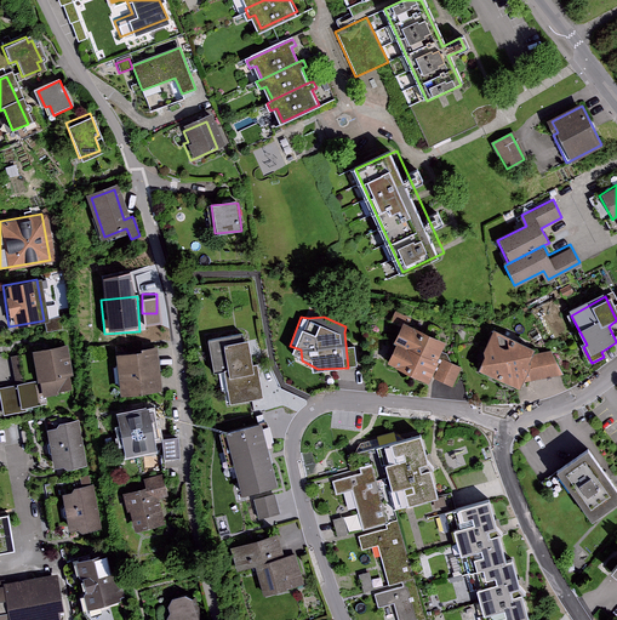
[(409,324),(389,363),(427,381),(429,377),(445,386),(455,368),(434,358),(443,341),(409,324)]
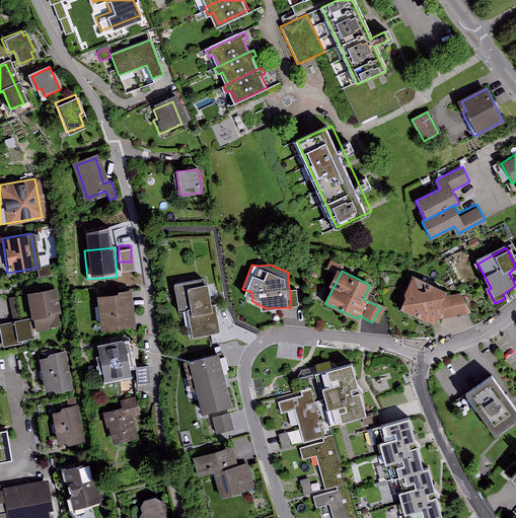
[(447,293),(413,278),(406,294),(410,296),(403,309),(432,323),(434,319),(463,314),(452,296),(445,297),(447,293)]
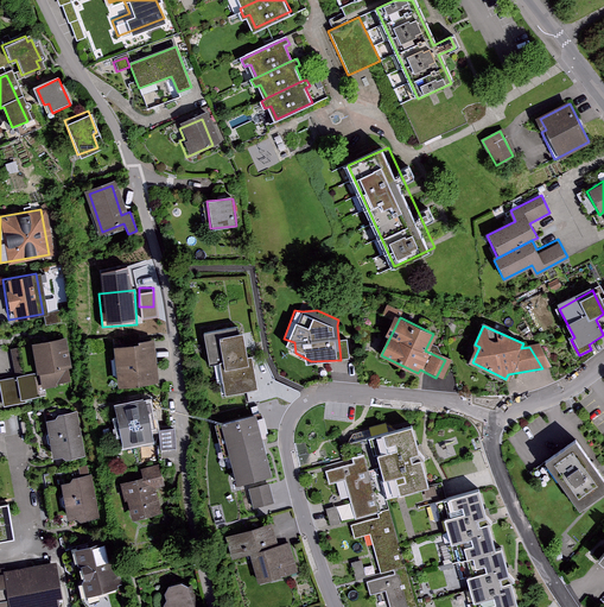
[(235,328),(201,334),(207,366),(211,365),(215,383),(218,383),(221,397),(256,392),(250,358),(245,359),(241,335),(236,335),(235,328)]
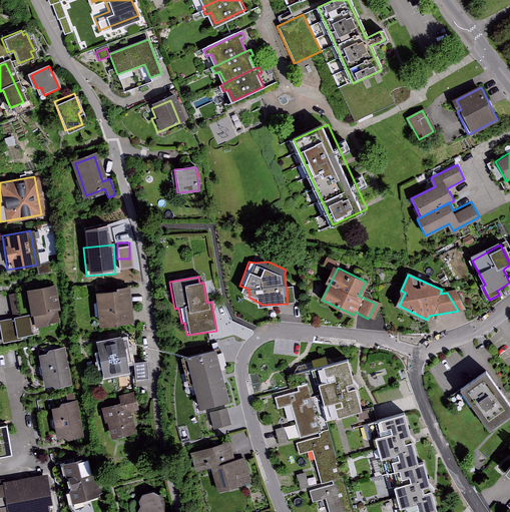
[(52,287),(27,290),(32,326),(57,323),(52,287)]
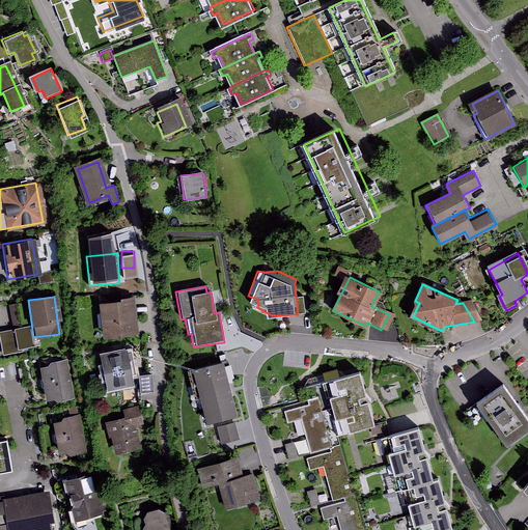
[(18,300),(7,302),(11,323),(21,321),(18,300)]
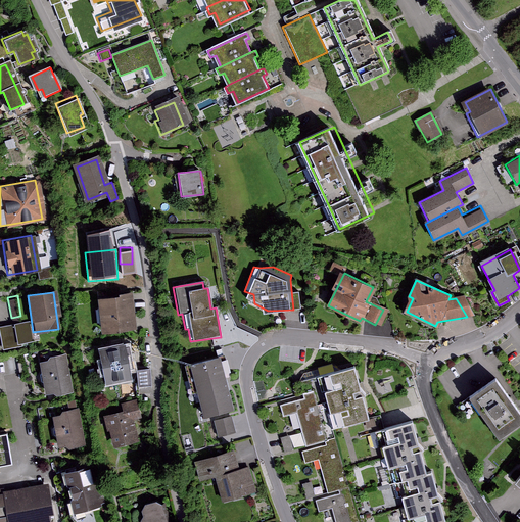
[(128,296),(95,299),(99,332),(132,328),(128,296)]
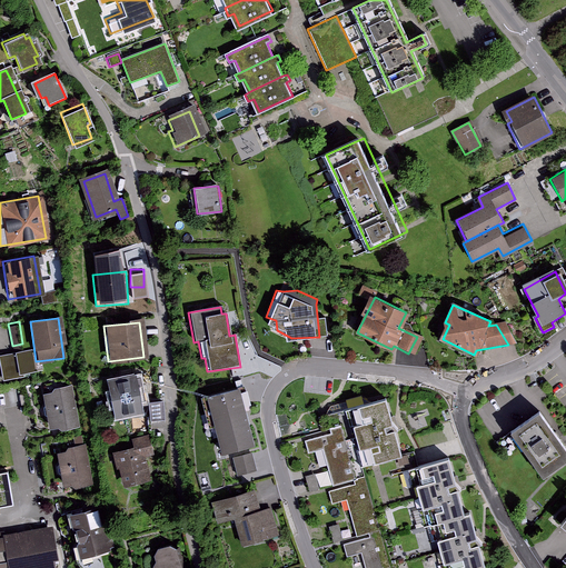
[(30,349),(0,355),(0,376),(1,380),(35,372),(30,349)]
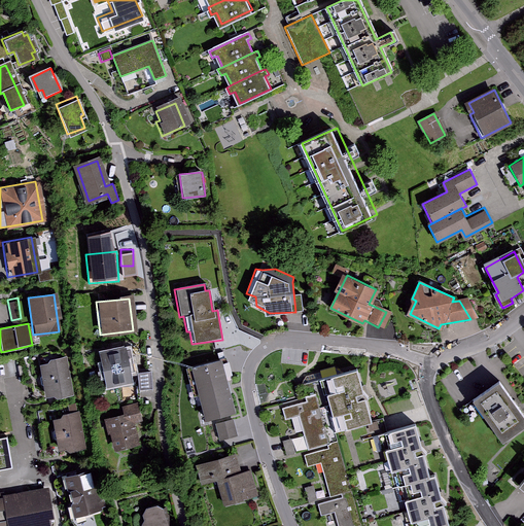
[(126,348),(100,351),(105,386),(131,382),(126,348)]
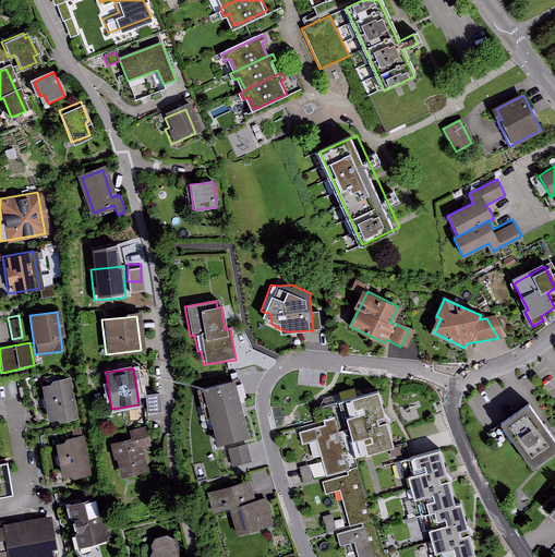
[(51,384),(43,386),(50,420),(58,419),(63,422),(74,420),(67,376),(53,379),(51,384)]
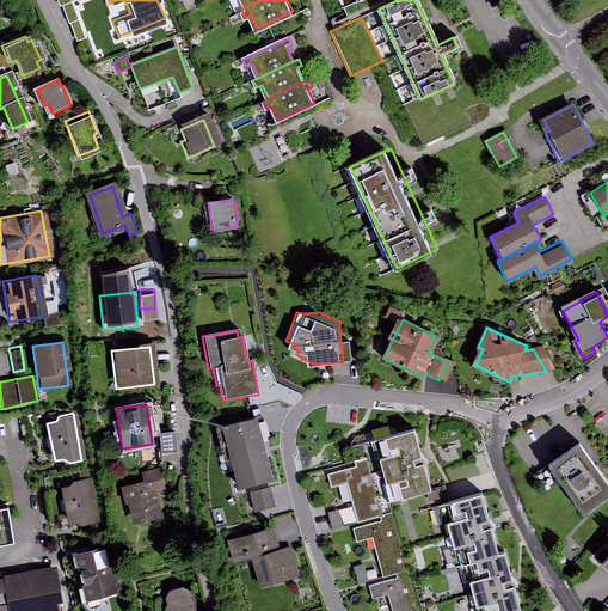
[(253,420),(222,428),(237,488),(269,480),(253,420)]
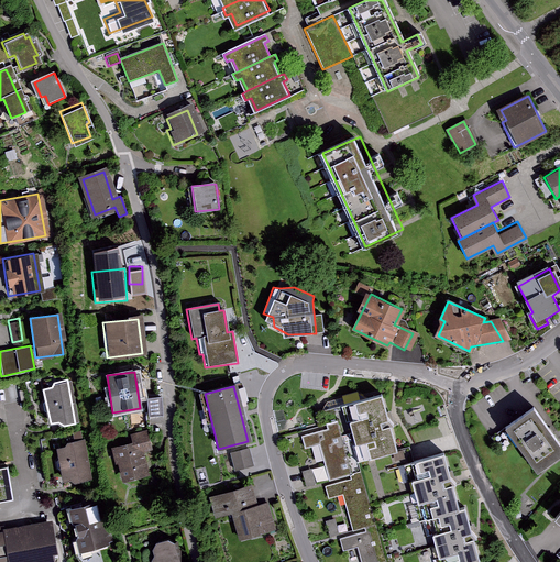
[(161,393),(145,393),(146,412),(162,411),(161,393)]
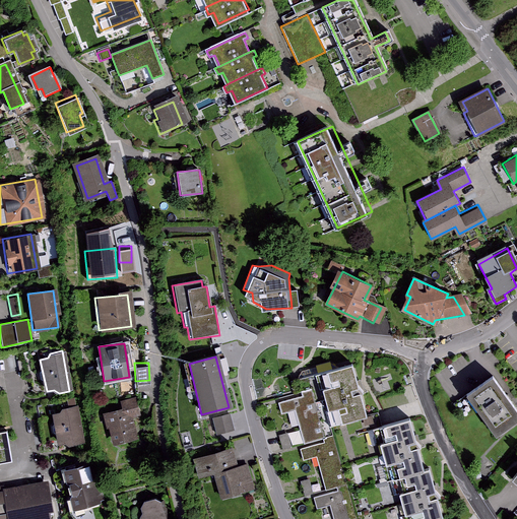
[(328,407),(336,405),(340,422),(363,415),(358,393),(349,394),(348,388),(356,386),(350,365),(327,370),(331,386),(323,388),(328,407)]
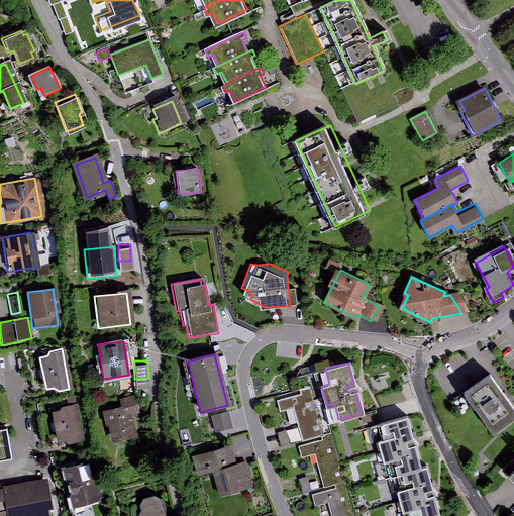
[(513,410),(490,375),(464,392),(491,433),(513,417),(513,410)]
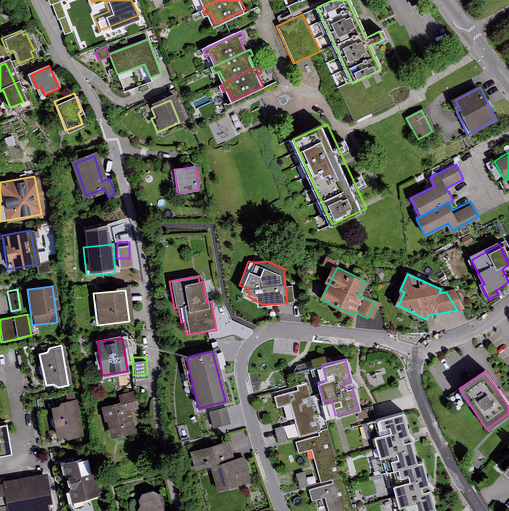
[(296,390),(274,397),(276,406),(288,403),(297,437),(317,431),(304,383),(295,386),(296,390)]
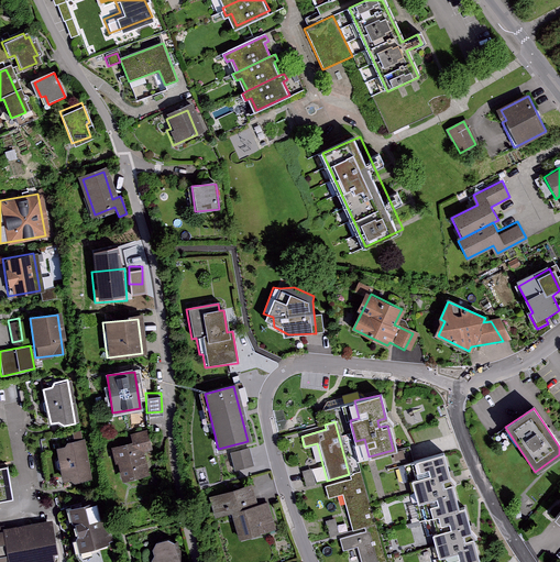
[(132,441),(112,447),(122,483),(147,476),(142,452),(152,449),(146,429),(130,433),(132,441)]
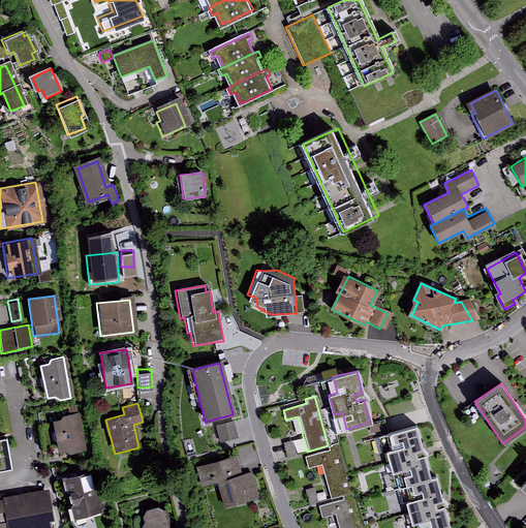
[(60,421),(52,422),(57,451),(66,448),(71,452),(83,449),(75,412),(64,414),(60,421)]
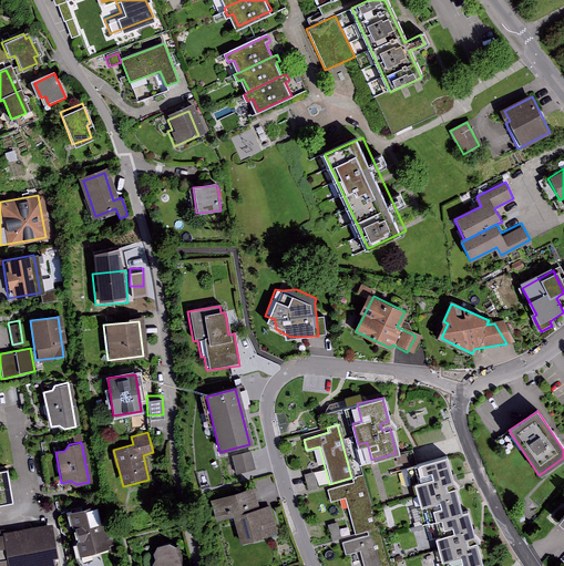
[(248,453),(234,458),(238,473),(254,469),(248,453)]
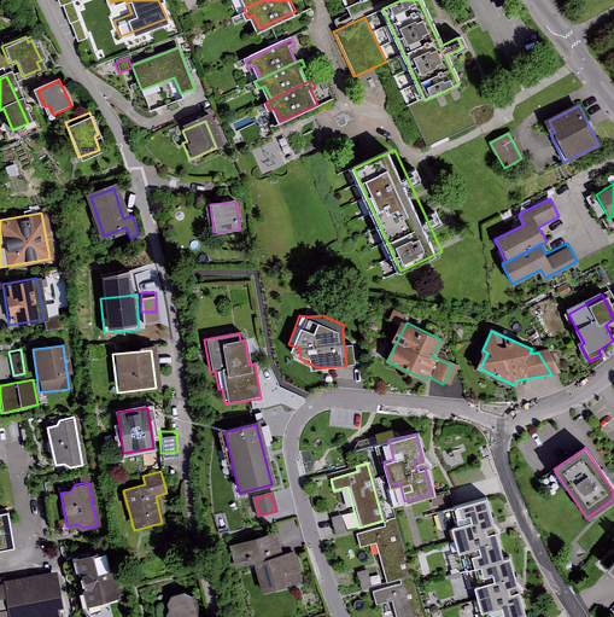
[(456,546),(466,543),(472,563),(475,562),(501,554),(493,528),(483,530),(480,523),(489,521),(481,494),(454,502),(460,521),(450,523),(456,546)]
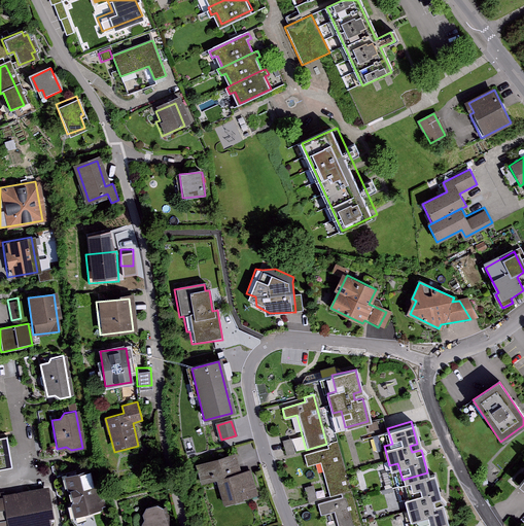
[(8,436),(0,437),(0,467),(12,465),(8,436)]
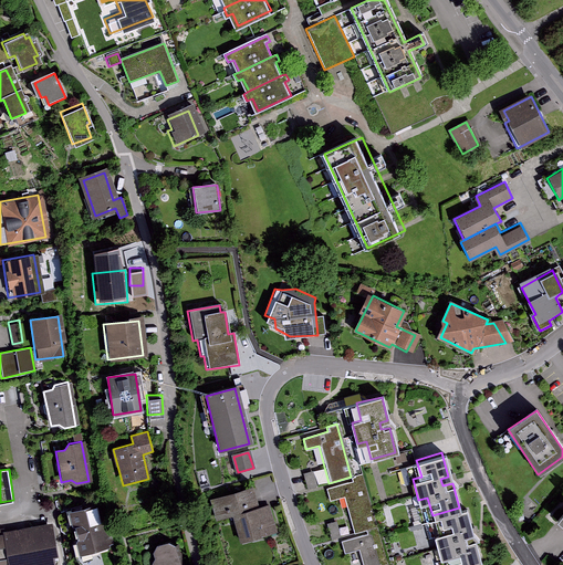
[(352,482),(326,489),(330,499),(342,495),(353,533),(375,526),(360,474),(350,477),(352,482)]
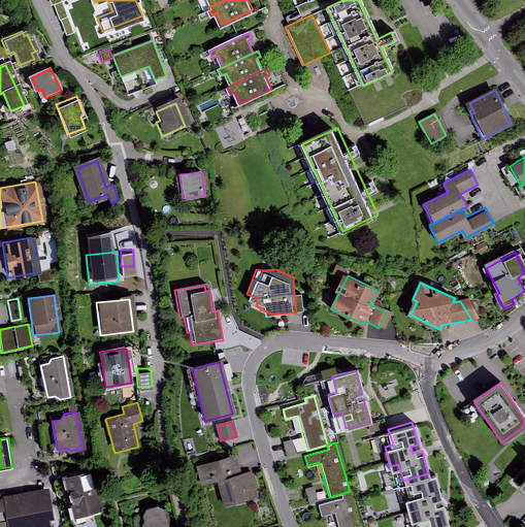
[(230,458),(196,467),(201,486),(218,481),(225,504),(252,496),(245,474),(236,476),(230,458)]
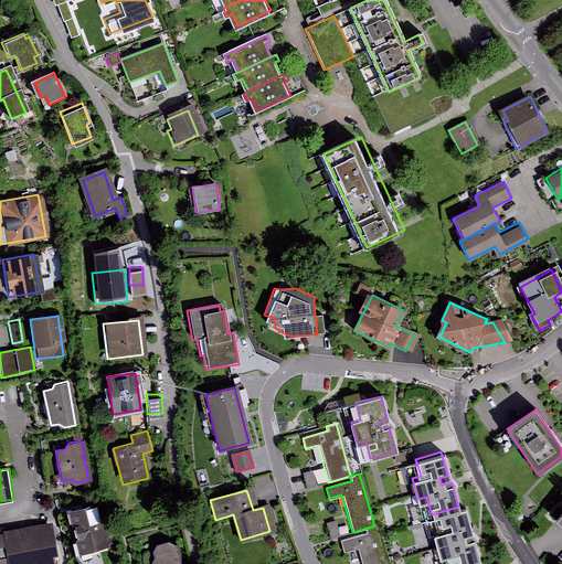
[(80,508),(70,510),(81,552),(107,545),(96,503),(80,508)]
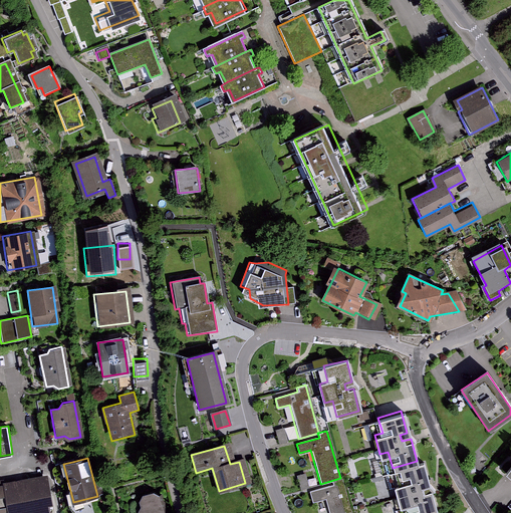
[(399,504),(407,502),(409,512),(424,512),(436,510),(430,487),(420,490),(418,485),(429,482),(422,460),(417,461),(396,467),(401,482),(393,484),(399,504)]
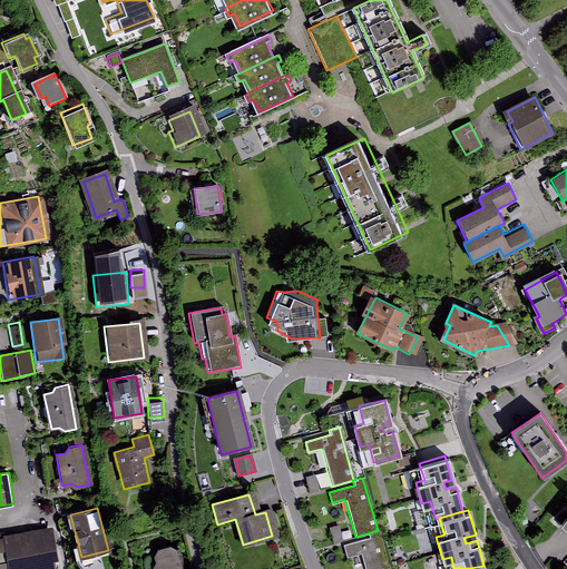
[(329,523),(332,540),(341,538),(338,521),(329,523)]
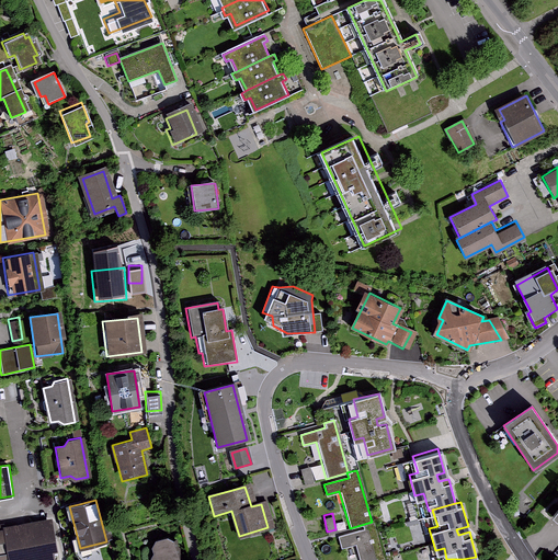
[(0,558),(7,557),(8,559),(50,559),(44,521),(3,528),(3,533),(0,533),(0,558)]
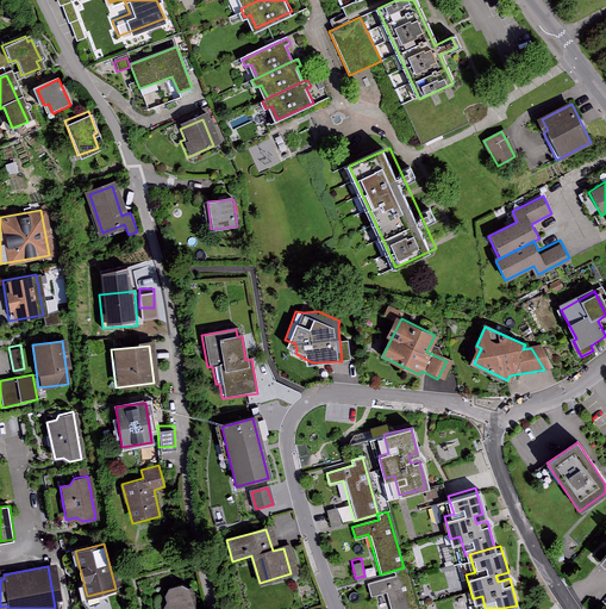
[(394,577),(368,584),(370,595),(385,591),(389,608),(414,608),(404,567),(393,571),(394,577)]
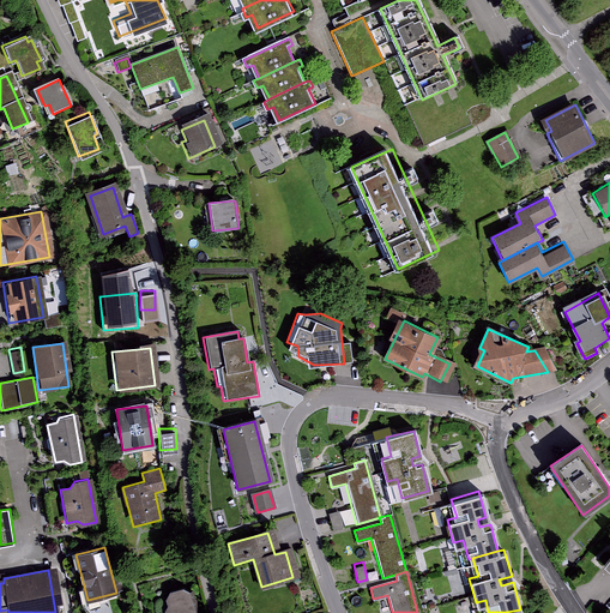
[(164,596),(163,608),(164,612),(197,612),(189,592),(183,587),(169,589),(164,596)]
